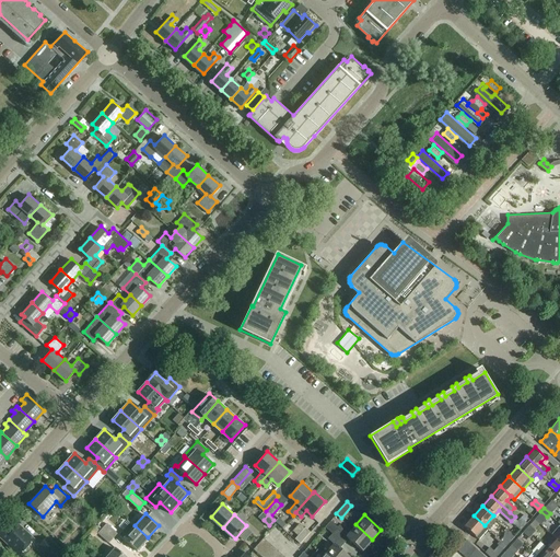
[(485,525),(474,515),(465,525),(479,537),(488,528),(485,525)]
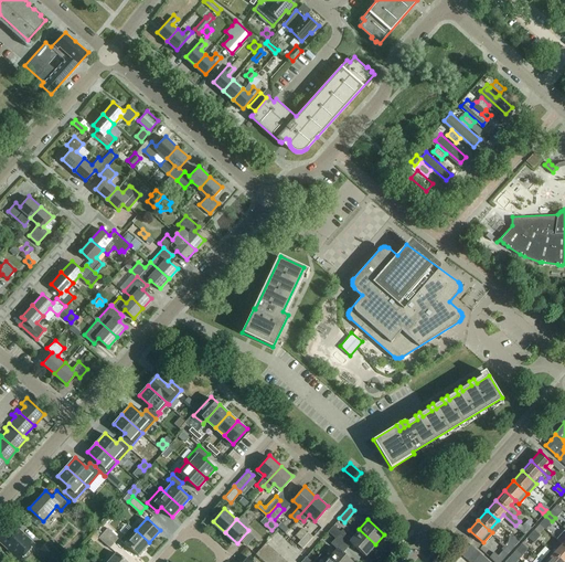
[(525,520),(522,525),(529,529),(532,526),(530,523),(525,520)]
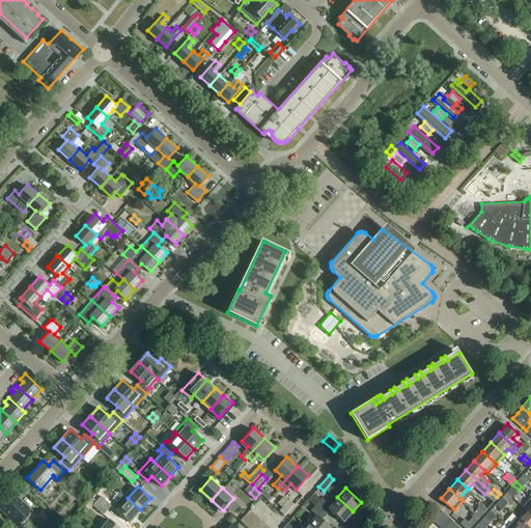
[(497,497),(491,493),(487,496),(494,501),(497,497)]
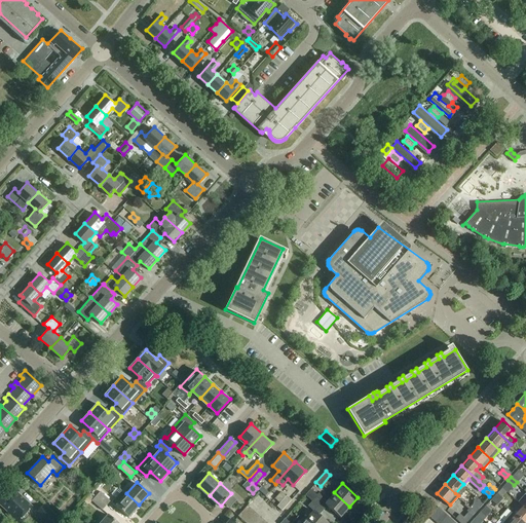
[(100,490),(96,494),(107,503),(111,499),(100,490)]
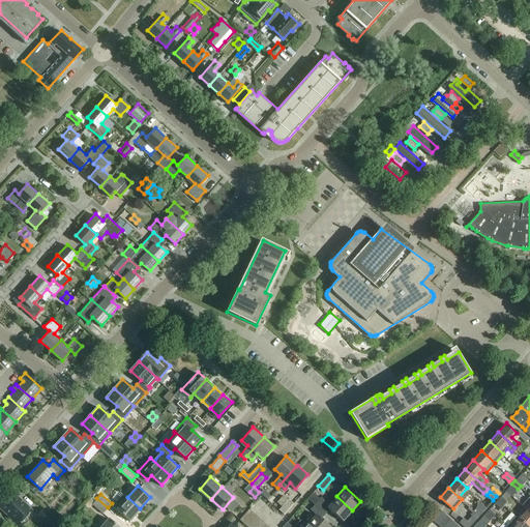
[(483,508),(489,503),(479,495),(475,500),(483,508)]
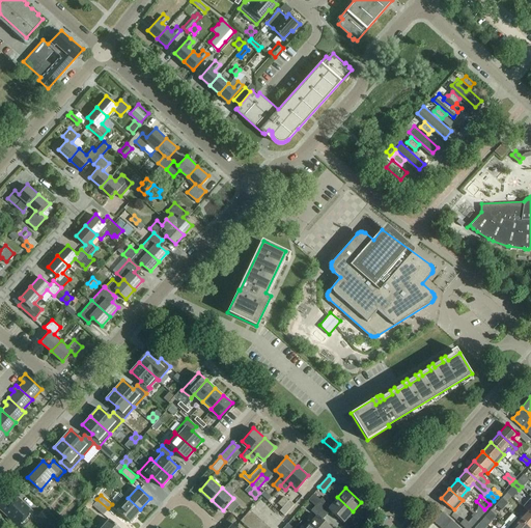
[(502,496),(499,500),(505,504),(507,501),(502,496)]
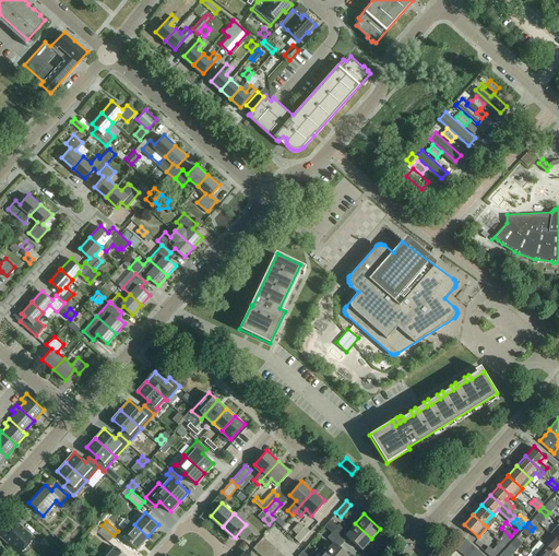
[(9,546),(18,555),(35,536),(20,523),(13,531),(4,523),(0,528),(0,534),(11,544),(9,546)]
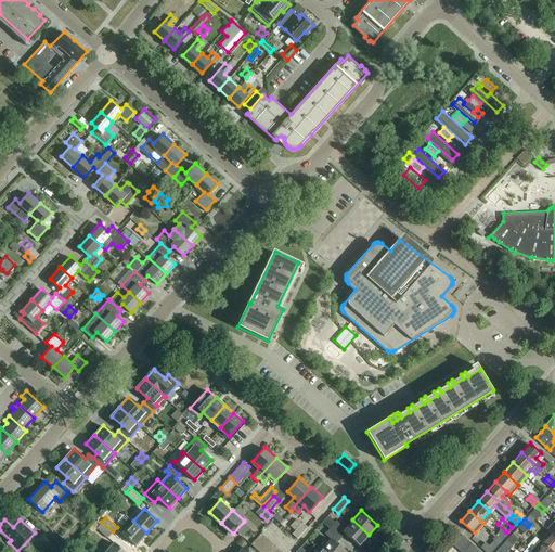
[(334,522),(330,527),(340,537),(346,533),(360,544),(369,535),(352,520),(344,530),(334,522)]
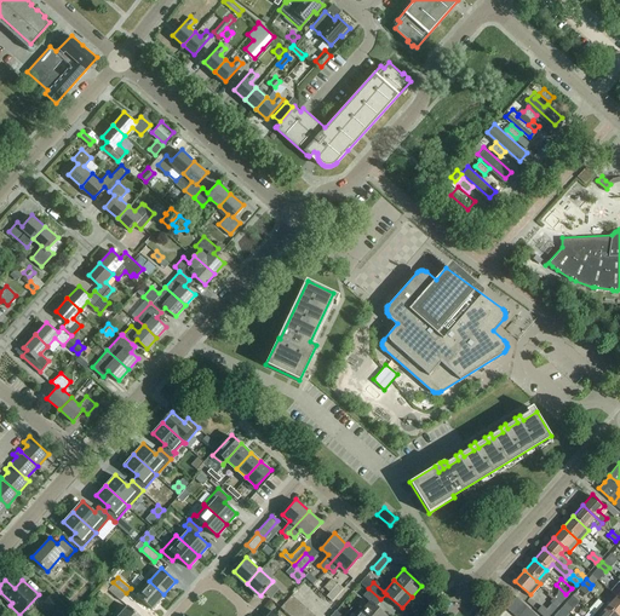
[(164,594),(149,581),(137,594),(151,608),(164,594)]
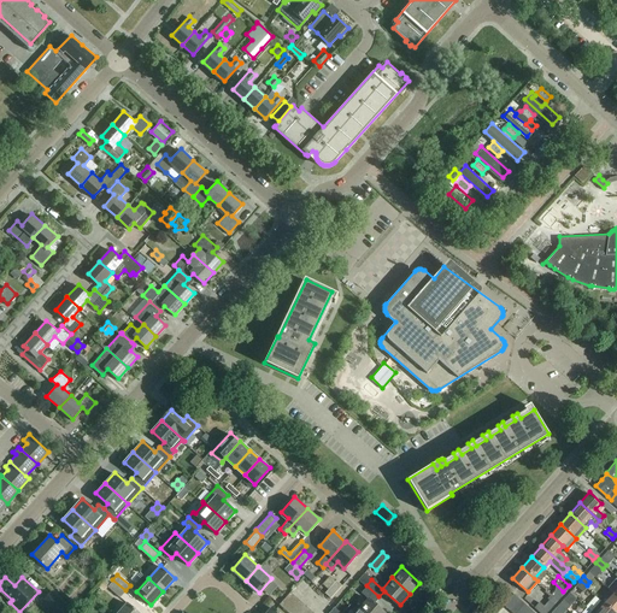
[(125,590),(112,579),(107,584),(121,596),(125,590)]
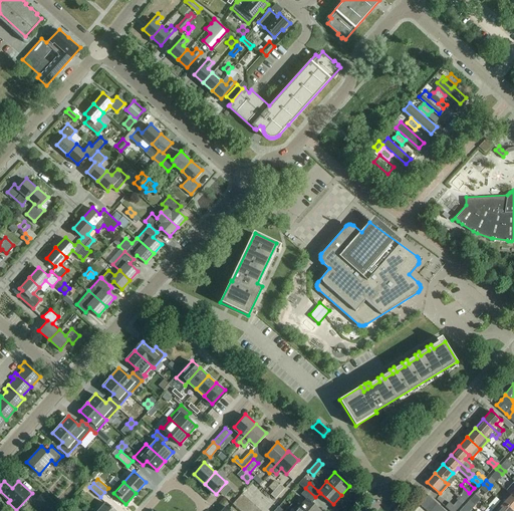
[(271,493),(275,497),(285,487),(280,483),(271,493)]
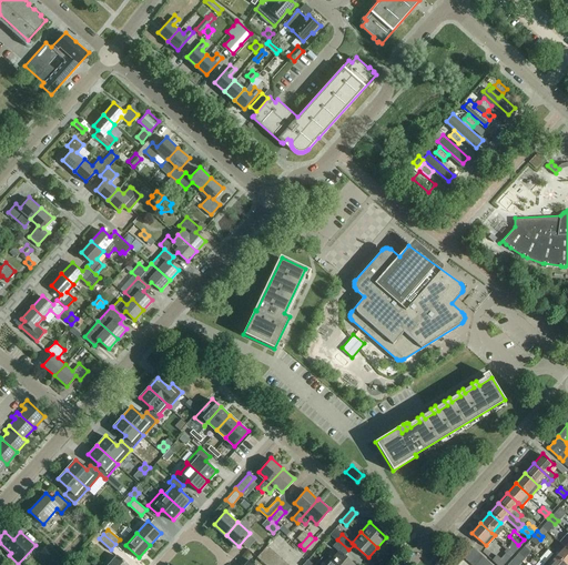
[(540,540),(534,535),(530,538),(537,544),(540,540)]
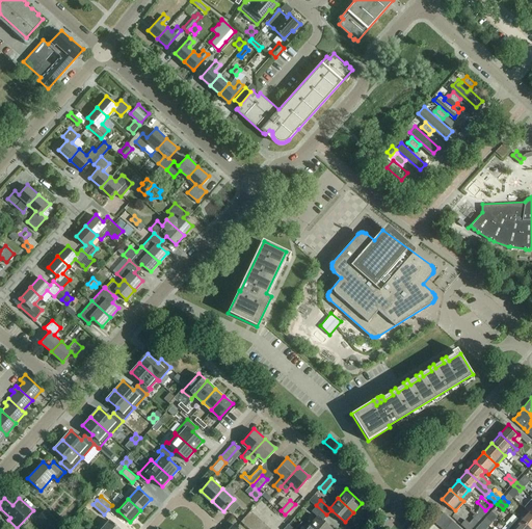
[(317,514),(309,525),(314,528),(333,528),(334,528),(322,520),(326,514),(316,505),(312,509),(317,514)]
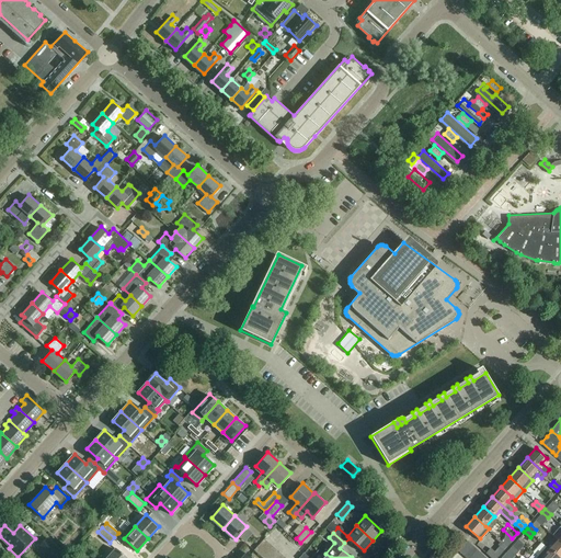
[(504,536),(501,539),(507,545),(511,542),(504,536)]
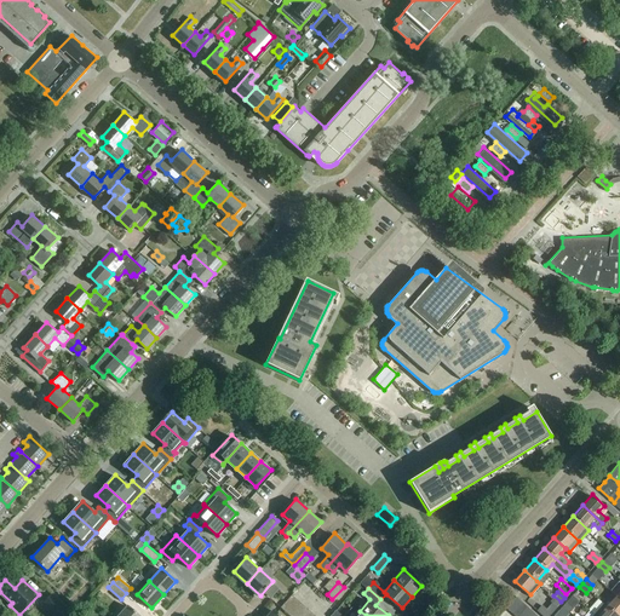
[(67,615),(72,611),(52,593),(42,603),(56,615),(67,615)]
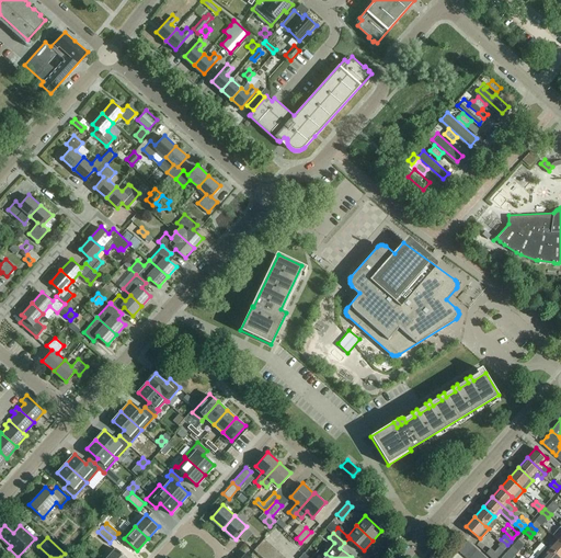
[(254,549),(259,554),(268,542),(264,537),(254,549)]
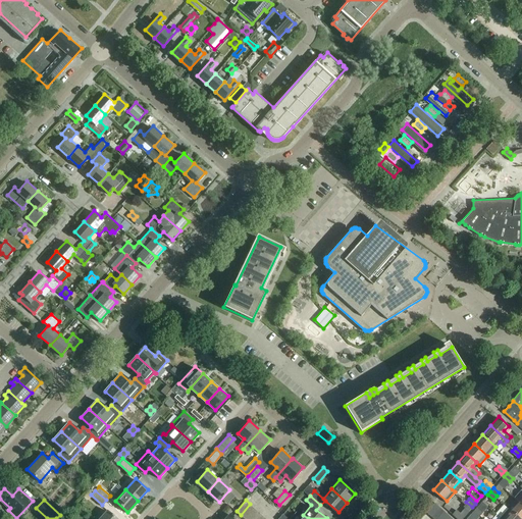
[(512,503),(509,507),(521,518),(521,503),(519,501),(515,506),(512,503)]
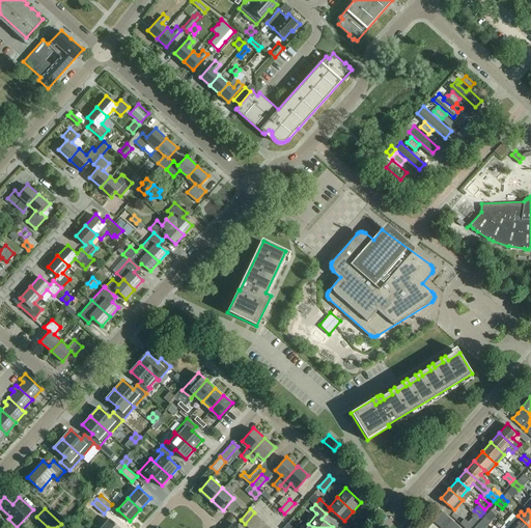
[(434,520),(439,524),(447,515),(442,510),(434,520)]
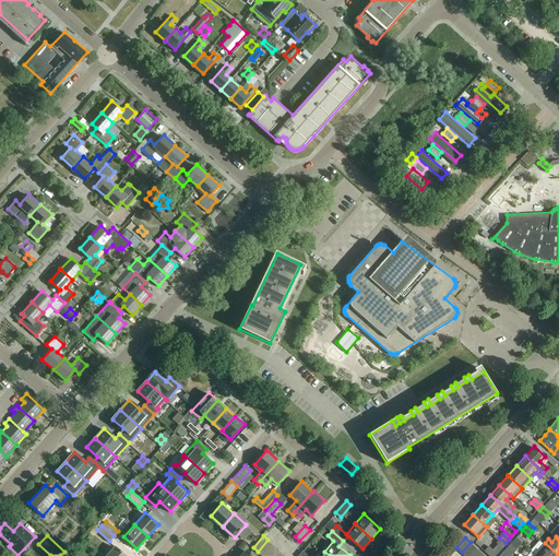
[(494,555),(506,543),(499,537),(496,541),(498,543),(494,548),(489,544),(485,549),(491,555),(494,555)]
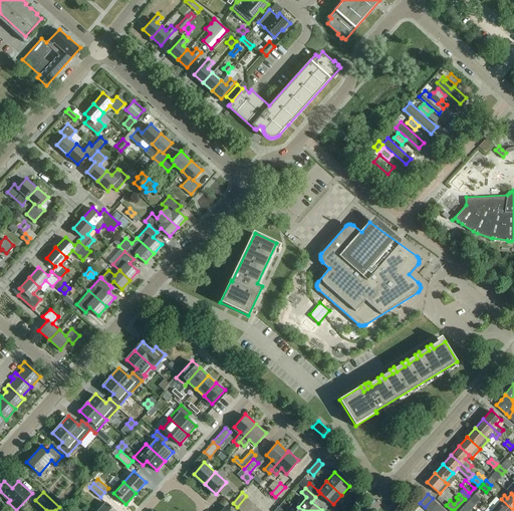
[(237,507),(241,510),(251,500),(246,496),(237,507)]
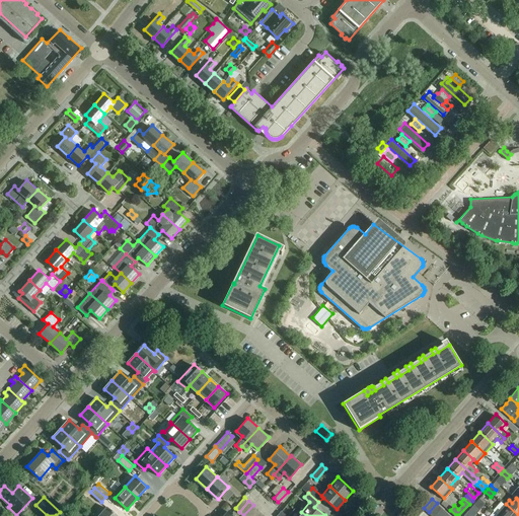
[(429,512),(433,515),(441,507),(437,503),(429,512)]
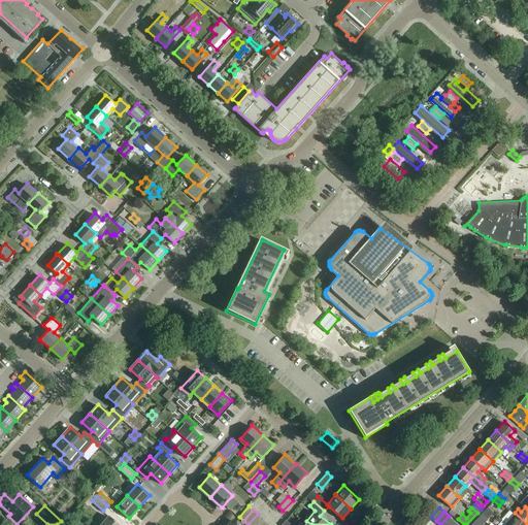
[(483,512),(480,515),(486,520),(488,517),(483,512)]
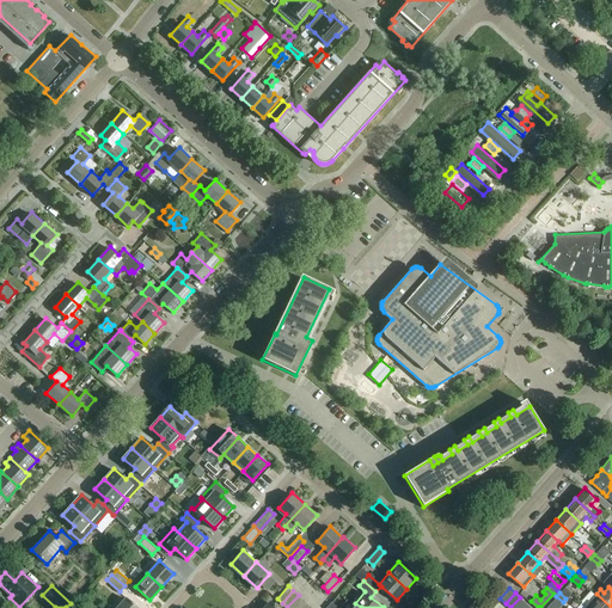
[(597,594),(587,605),(589,607),(611,607),(597,594)]
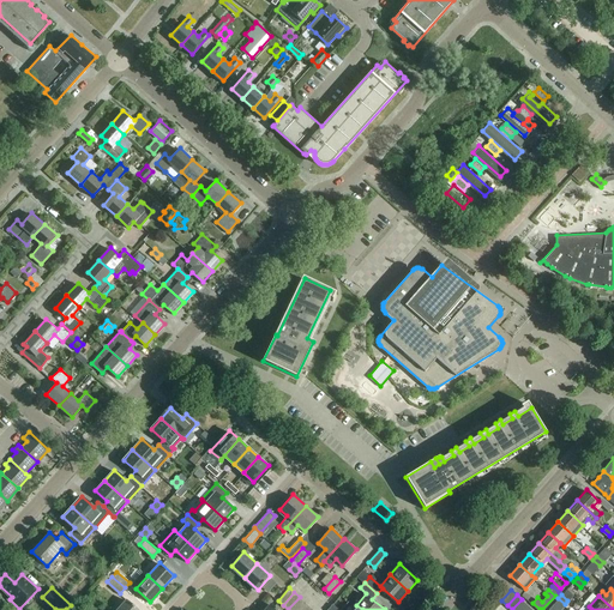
[(288,609),(296,609),(305,602),(300,597),(288,609)]
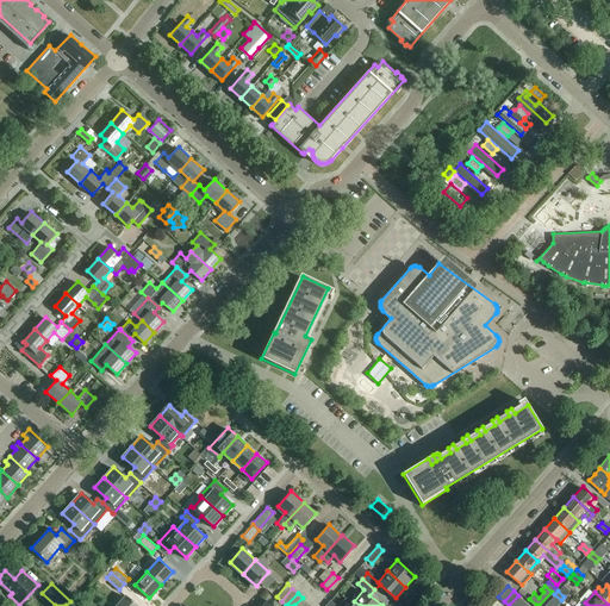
[(561,600),(554,594),(551,598),(558,604),(561,600)]
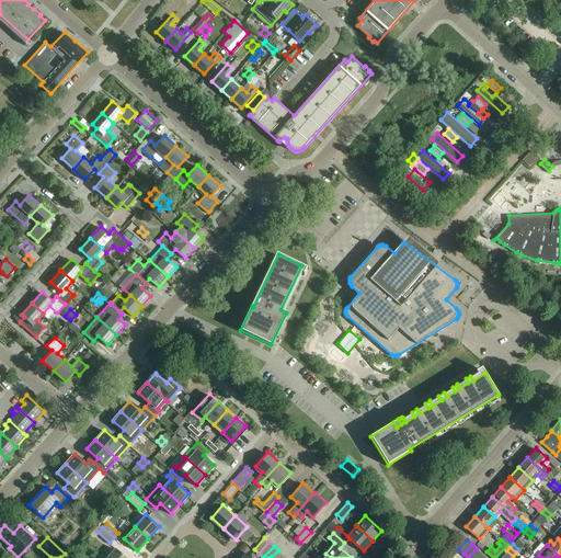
[(127,557),(116,548),(106,557),(127,557)]
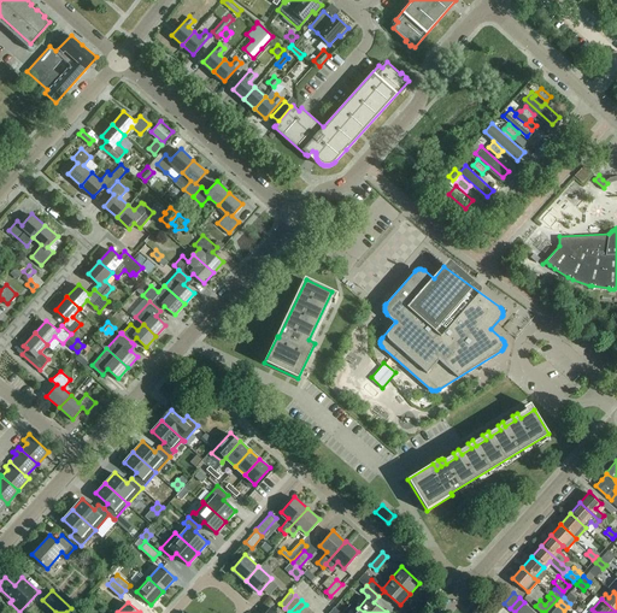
[(515,612),(523,612),(530,607),(524,602),(515,612)]
